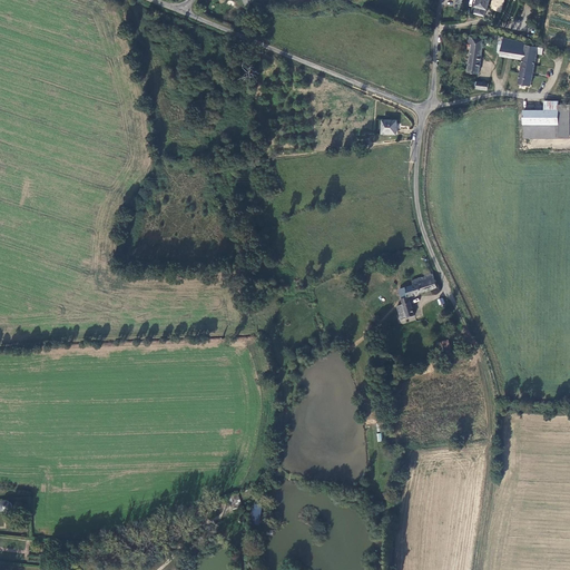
[(477,8),(475,15),(484,17),(487,10),(488,11),(490,0),(478,0),(475,8),(477,8)]
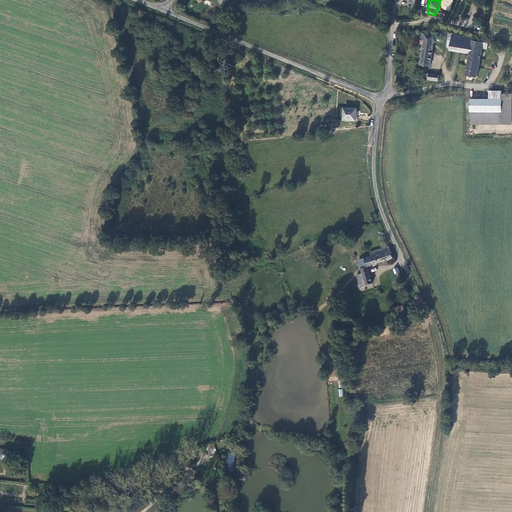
[(449,11),(453,0),(441,0),(439,8),(449,11)]
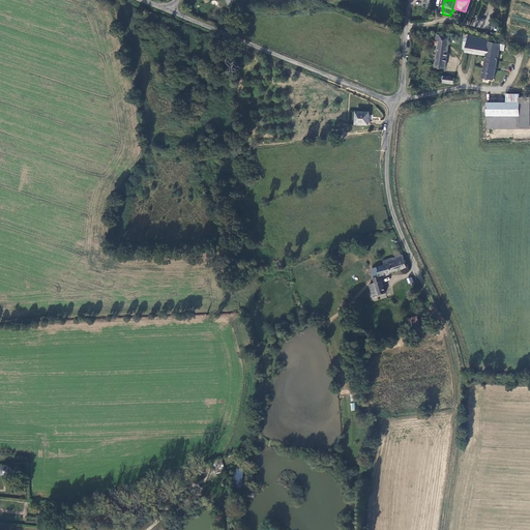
[(449,37),(443,36),(434,35),(434,41),(438,42),(436,55),(433,55),(432,62),(435,62),(434,69),(444,70),(449,37)]
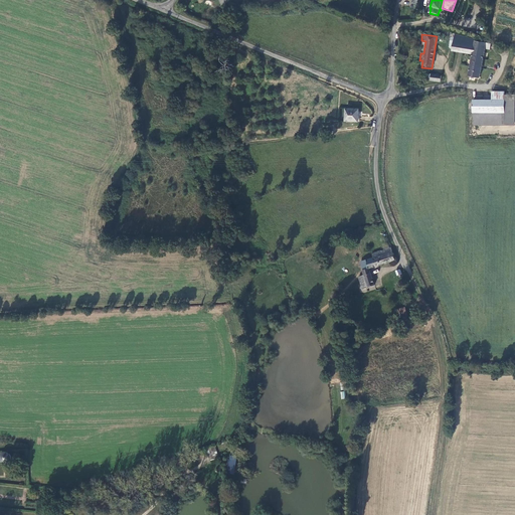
[(476,42),(476,41),(455,34),(454,42),(450,41),(449,48),(453,49),(453,52),(472,56),(471,66),(469,76),(476,78),(479,79),(484,53),(485,44),(476,42)]
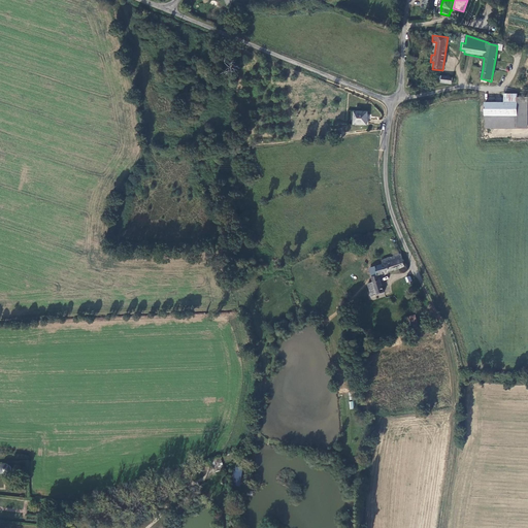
[(497,45),(496,55),(503,56),(505,47),(497,45)]
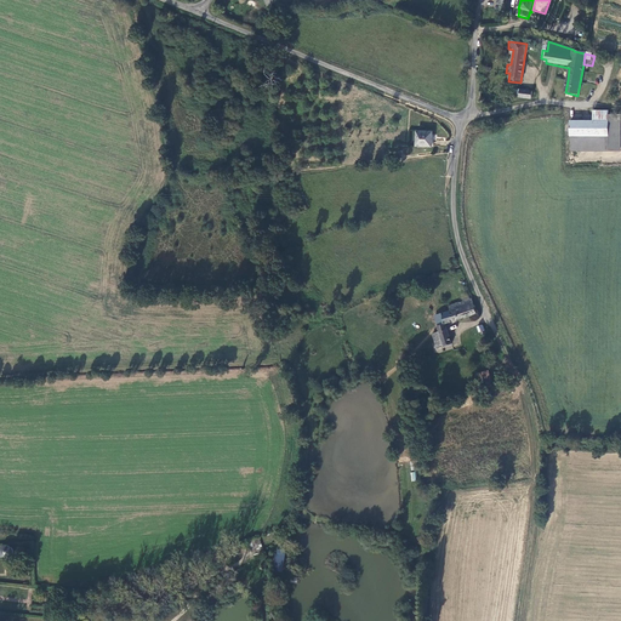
[(543,75),(568,80),(569,68),(546,63),(543,75)]
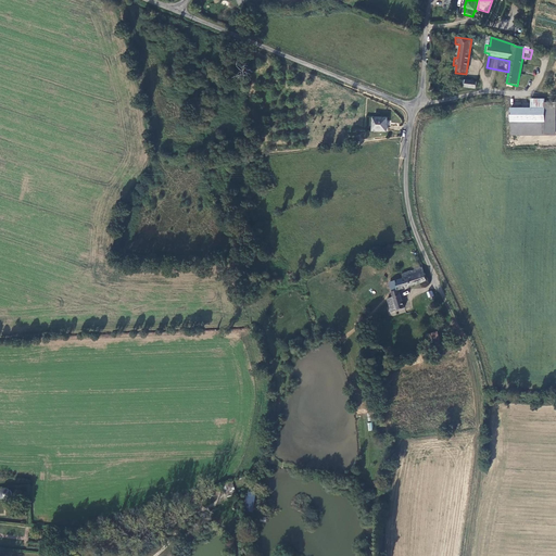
[(543,103),(543,109),(544,123),(544,136),(555,136),(555,103),(543,103)]
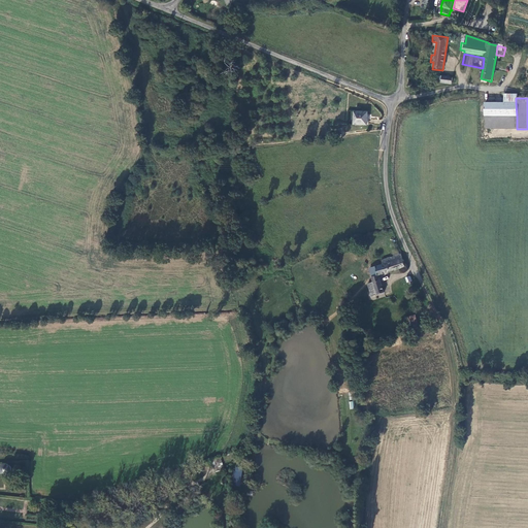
[(516,103),(491,104),(491,117),(517,117),(516,103)]
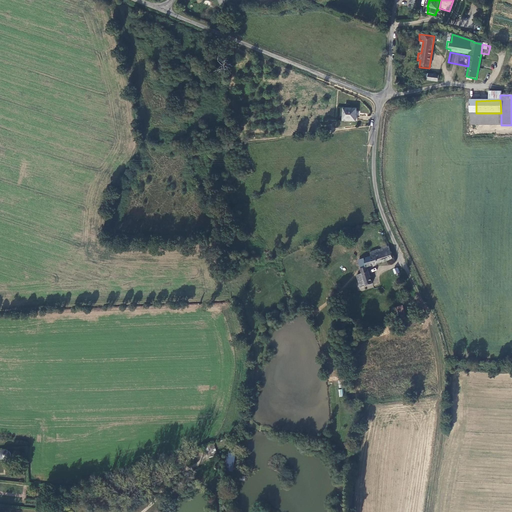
[(357,110),(345,110),(345,122),(357,122),(357,110)]
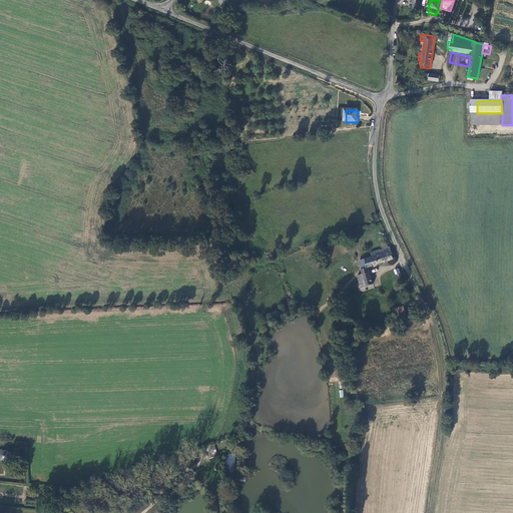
[(471,125),(502,125),(502,113),(477,113),(470,113),(471,125)]
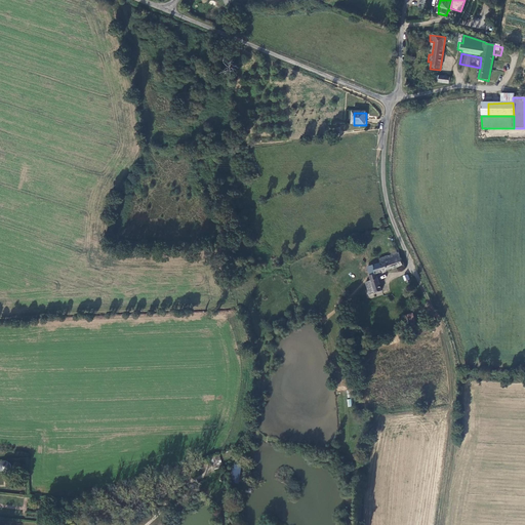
[(403,265),(401,258),(399,252),(379,258),(379,261),(367,266),(370,279),(373,288),(370,289),(371,292),(373,292),(380,290),(375,273),(397,267),(398,270),(402,269),(401,266),(403,265)]
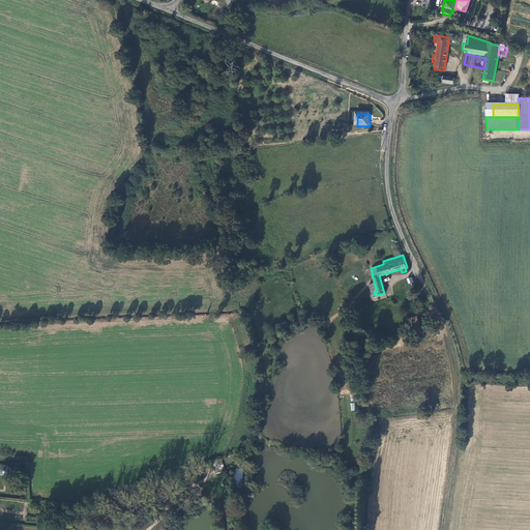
[(377,291),(374,282),(369,284),(371,296),(375,295),(374,292),(377,291)]
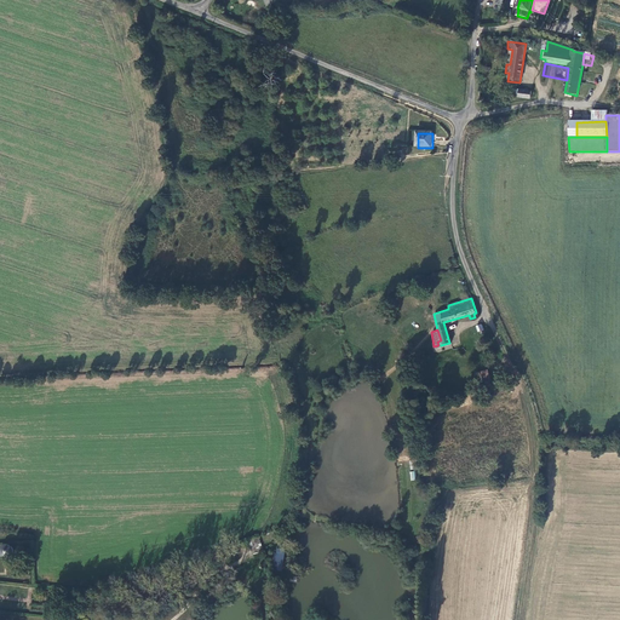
[(484,371),(474,373),(478,391),(489,388),(484,371)]
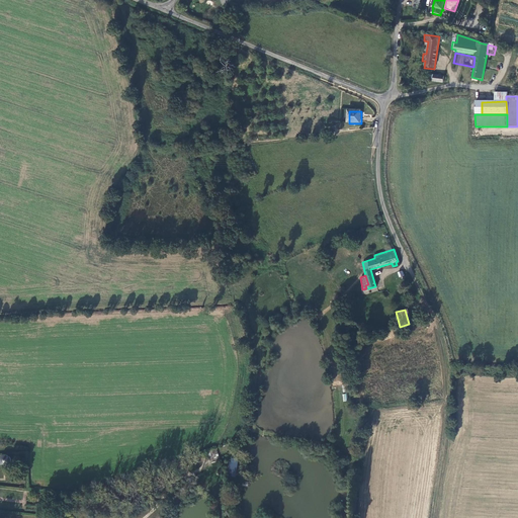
[(219,460),(216,450),(207,453),(211,463),(219,460)]
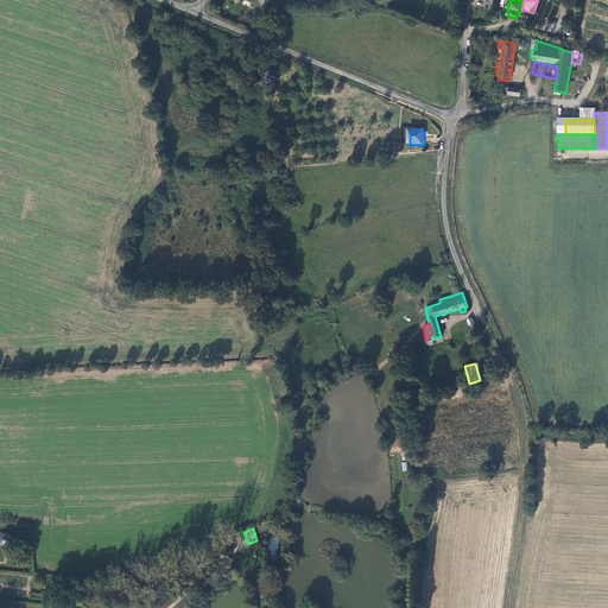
[(11,548),(13,546),(14,544),(14,542),(14,539),(12,537),(10,536),(7,536),(5,536),(2,538),(1,540),(1,543),(2,545),(5,548),(7,548),(11,548)]
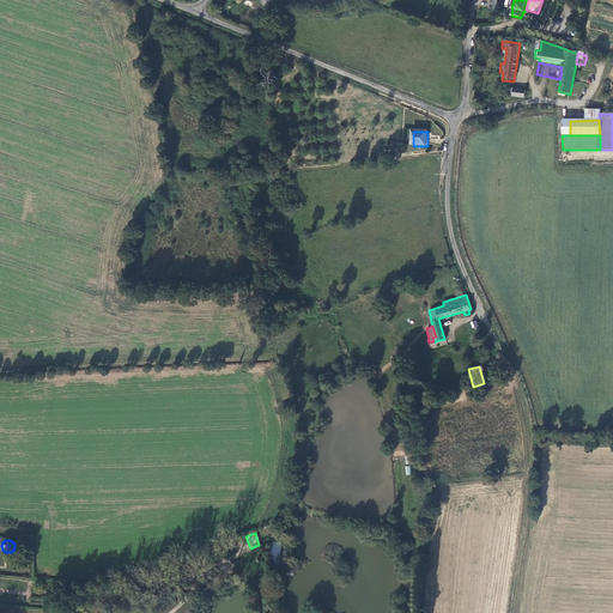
[(280,541),(272,541),(271,564),(280,564),(280,541)]
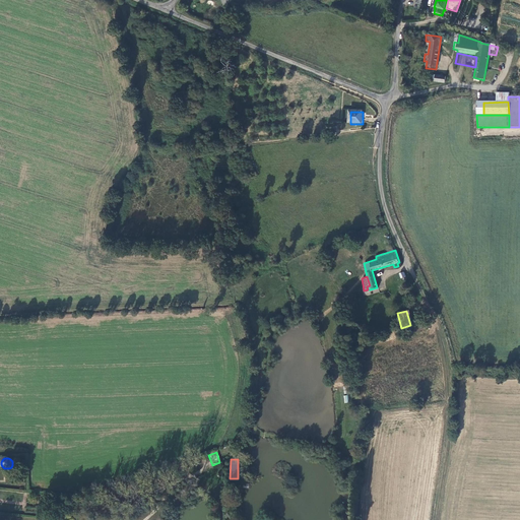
All buildings are outlined.
